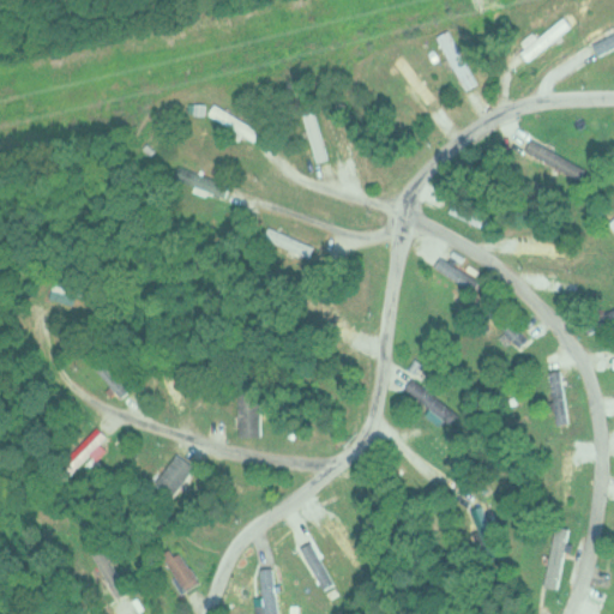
[(522,49),(529,59),(573,25),(566,16),(522,49)]
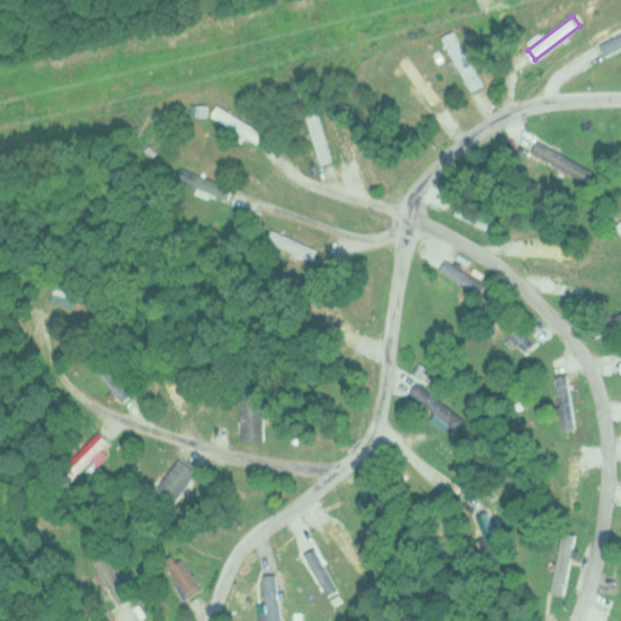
[(443,35),(472,90),(484,84),(454,29),(443,35)]
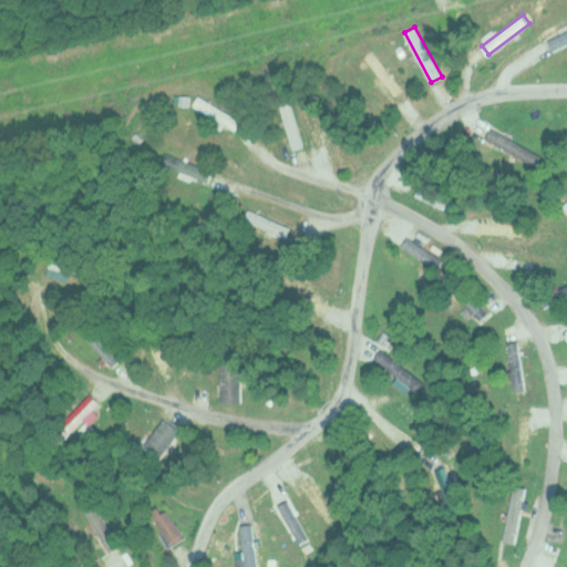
[(241,120),(199,95),(194,104),(236,129),(241,120)]
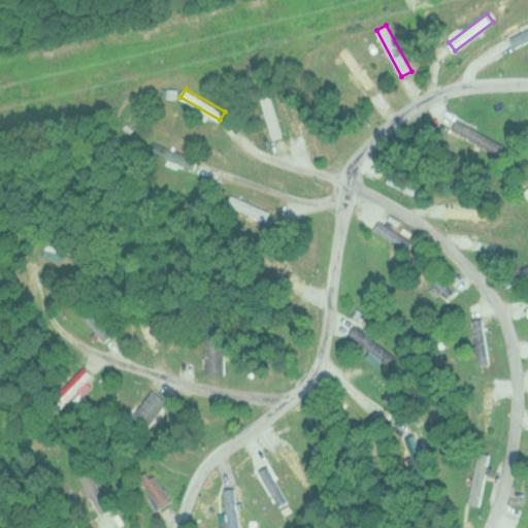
[(259,94),(273,137),(283,134),(269,91),(259,94)]
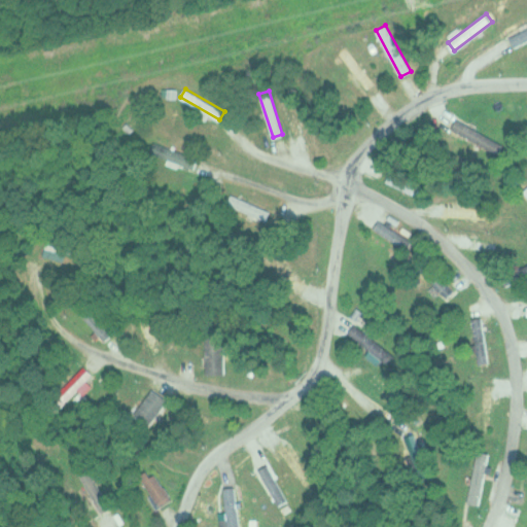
[(148,154),(195,168),(198,155),(152,142),(148,154)]
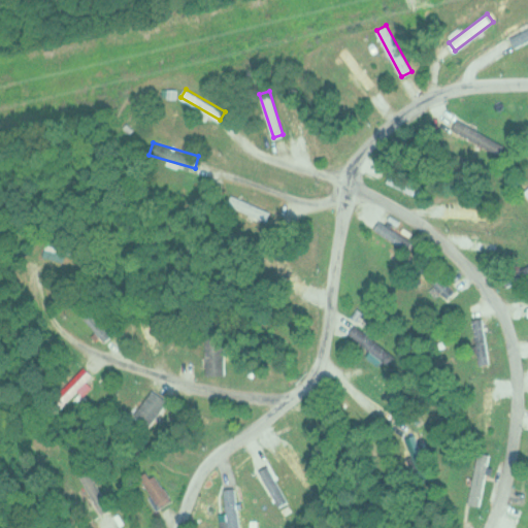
[(382,178),(417,196),(421,186),(387,169),(382,178)]
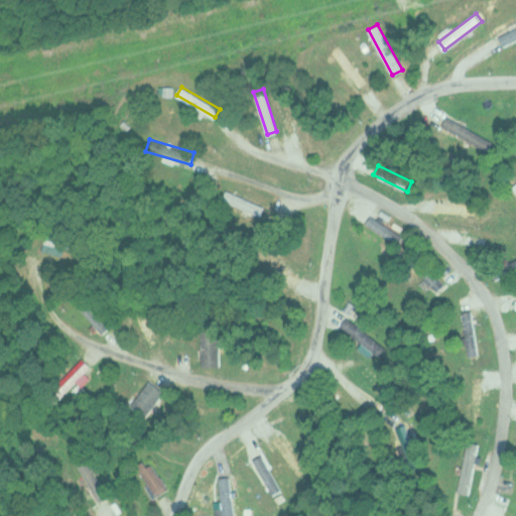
[(367,224),(396,241),(401,233),(372,216),(367,224)]
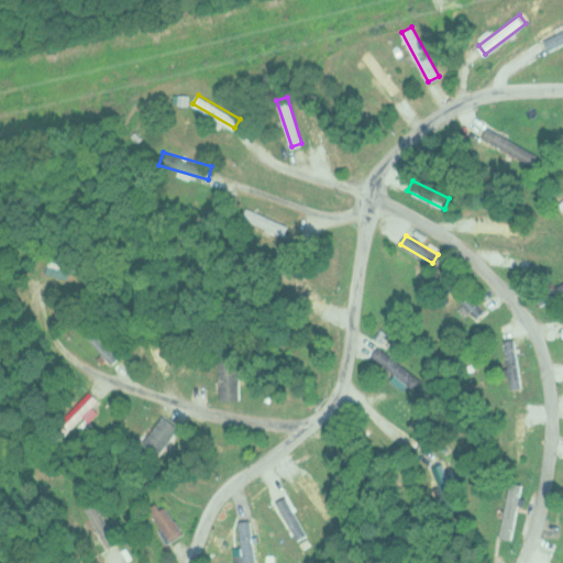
[(562,282),(536,293),(540,302),(562,294),(562,282)]
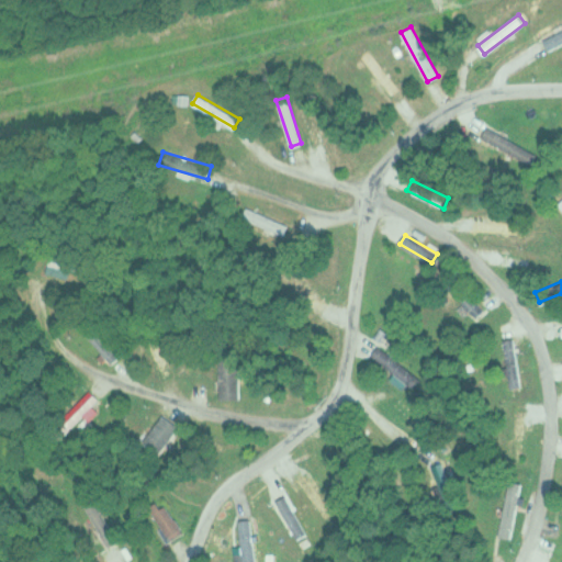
[(85,332),(111,363),(119,357),(92,325),(85,332)]
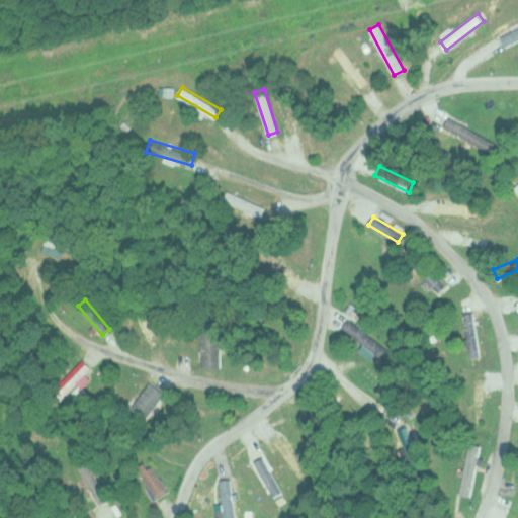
[(466,312),(469,356),(480,356),(477,311),(466,312)]
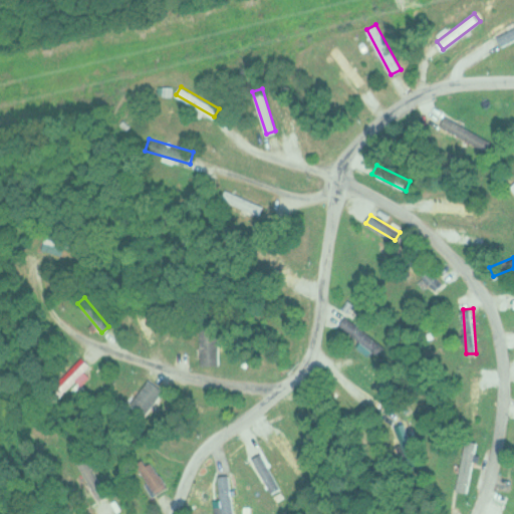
[(340,325),(380,356),(388,348),(346,316),(340,325)]
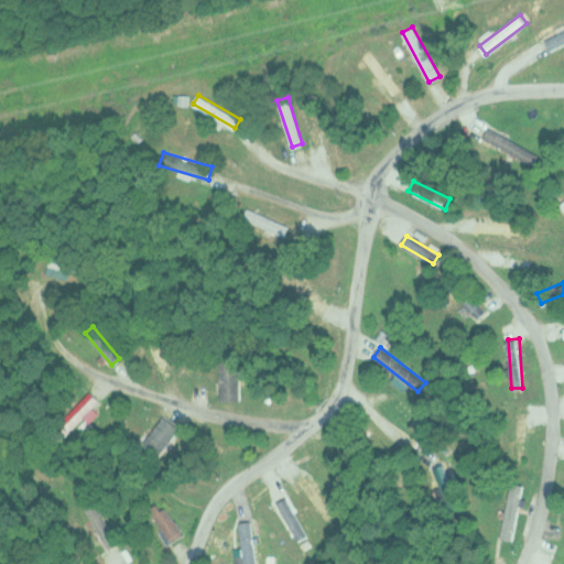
[(240,357),(219,357),(219,400),(240,400),(240,357)]
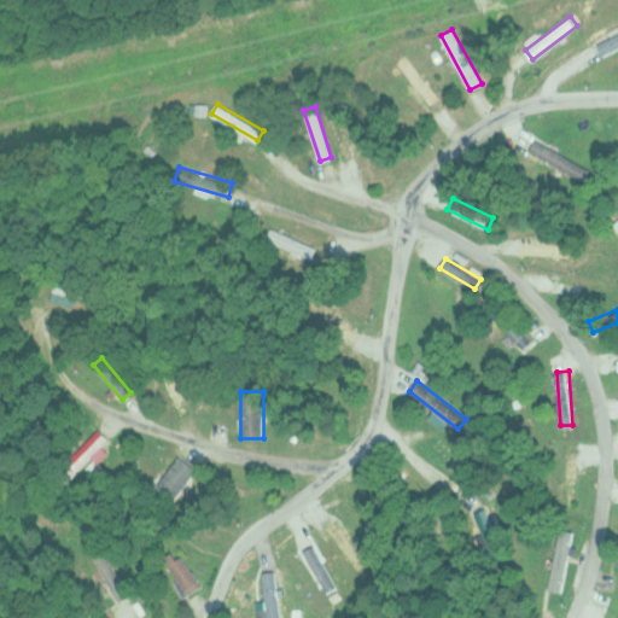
[(101,442),(94,436),(76,455),(83,462),(101,442)]
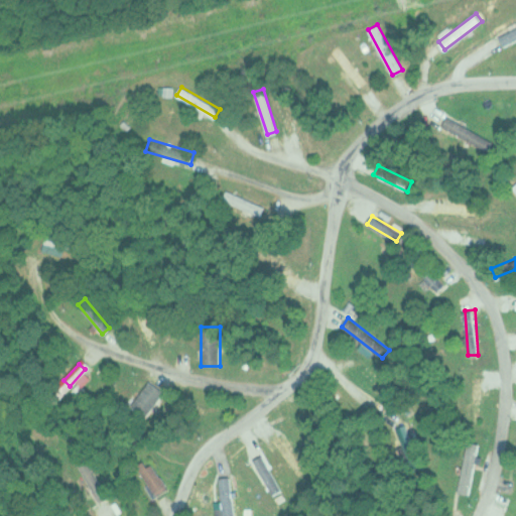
[(147,416),(164,391),(149,380),(132,406),(147,416)]
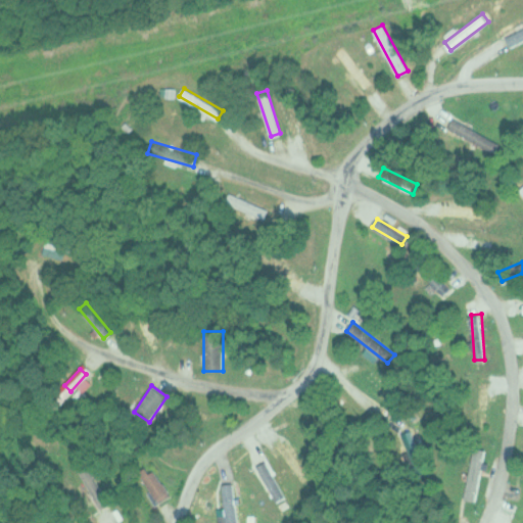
[(256,466),(277,501),(285,495),(266,461),(256,466)]
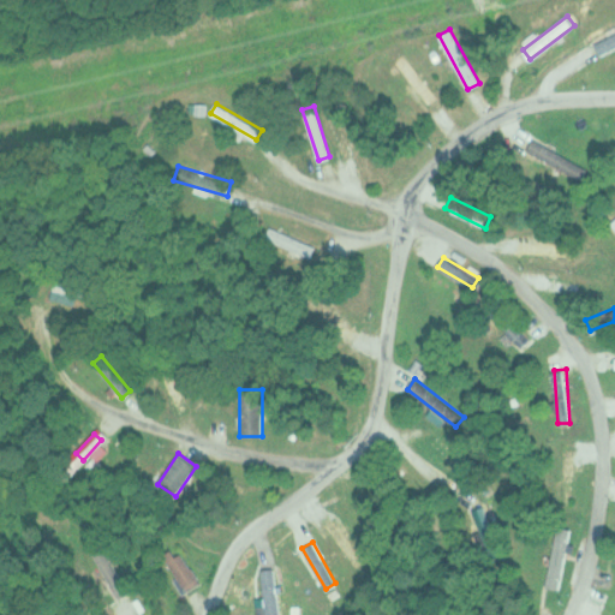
[(186,592),(202,580),(180,550),(165,562),(186,592)]
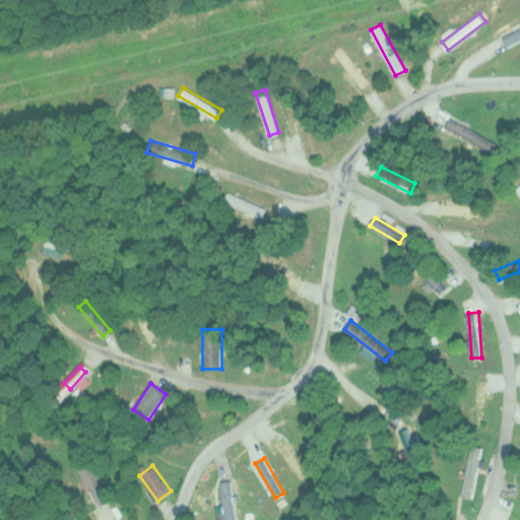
[(236,519),(233,479),(222,480),(224,519),(236,519)]
